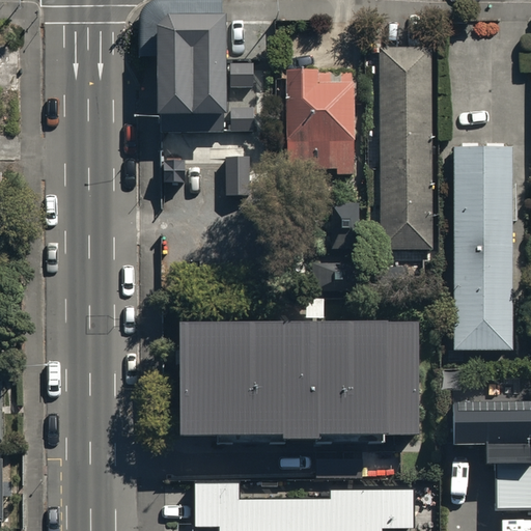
[(160,22),(161,133),(226,132),(226,14),(169,14),(160,22)]
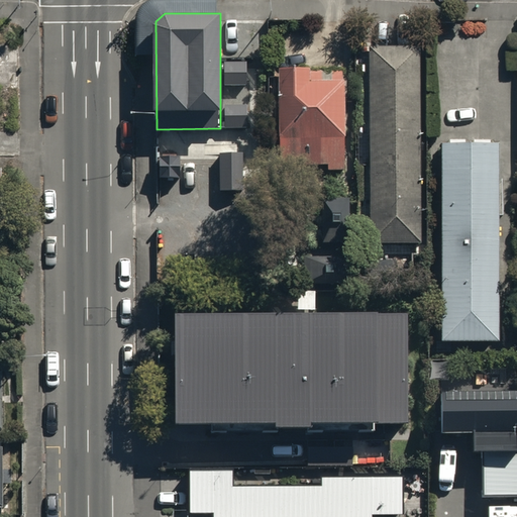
[(371,47),(374,241),(423,241),(421,46),(371,47)]
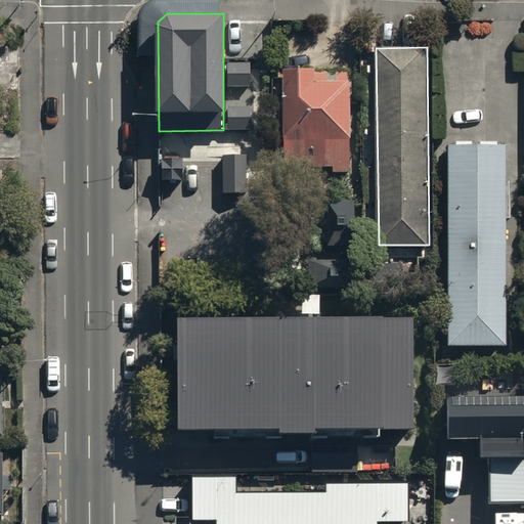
[(281,68),(284,166),(335,165),(335,173),(349,173),(347,79),(315,80),(315,67),(281,68)]
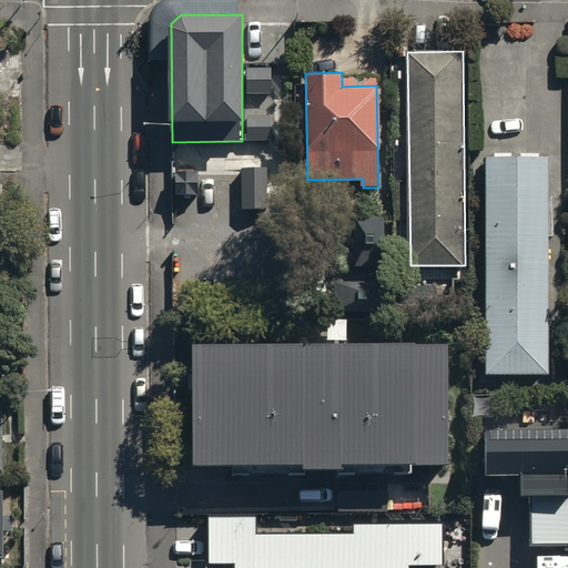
[(486,161),(488,373),(549,372),(547,160),(486,161)]
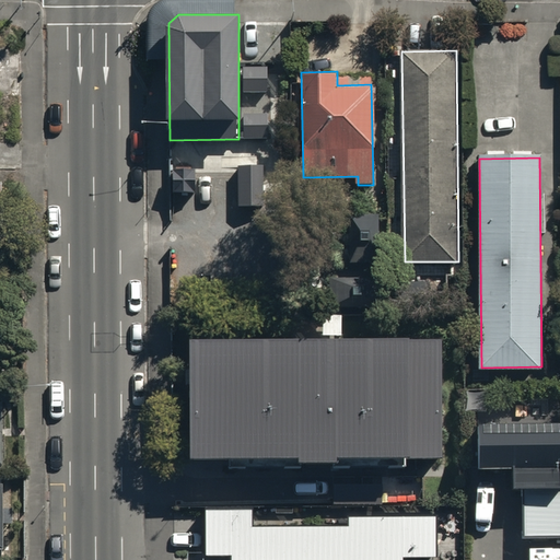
[(264,165),(238,165),(238,206),(264,205),(264,165)]
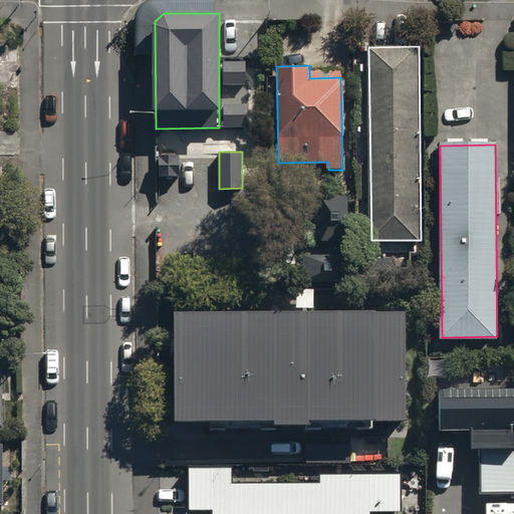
[(179,310),(179,420),(404,418),(404,309),(179,310)]
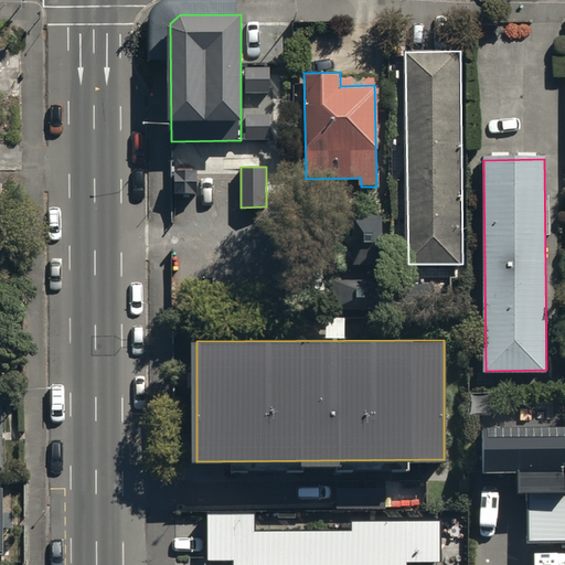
[(564,424),(484,425),(484,472),(516,472),(516,490),(528,490),(529,542),(564,541),(564,424)]
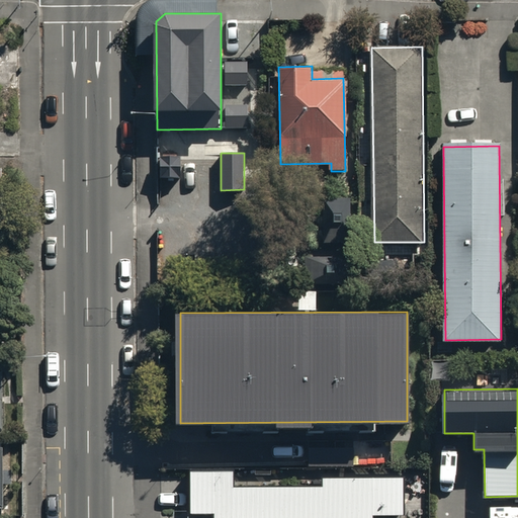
[(234,470),(191,471),(191,512),(211,512),(211,517),(372,517),(373,514),(404,514),(404,469),(322,470),(322,484),(234,485),(234,470)]
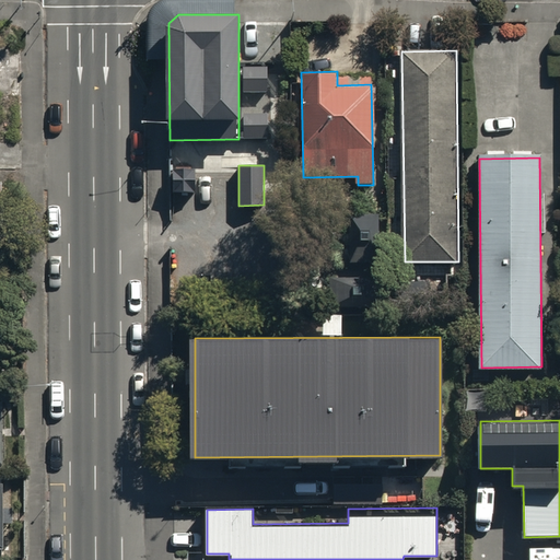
All buildings are outlined.
